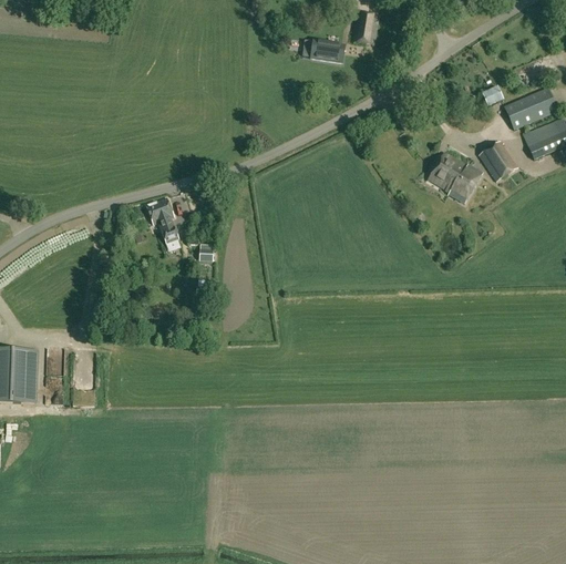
[(85,9),(88,0),(62,0),(62,3),(85,9)]
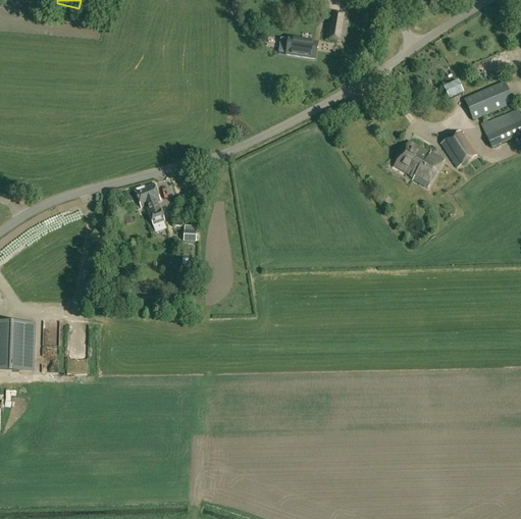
[(344,40),(348,12),(327,10),(323,37),(344,40)]
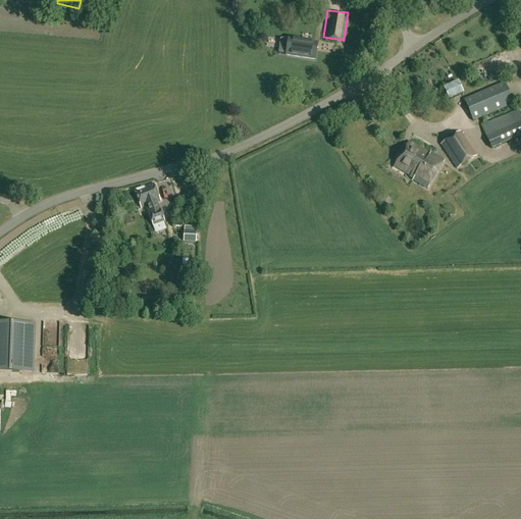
[(314,56),(316,41),(288,37),(285,52),(314,56)]
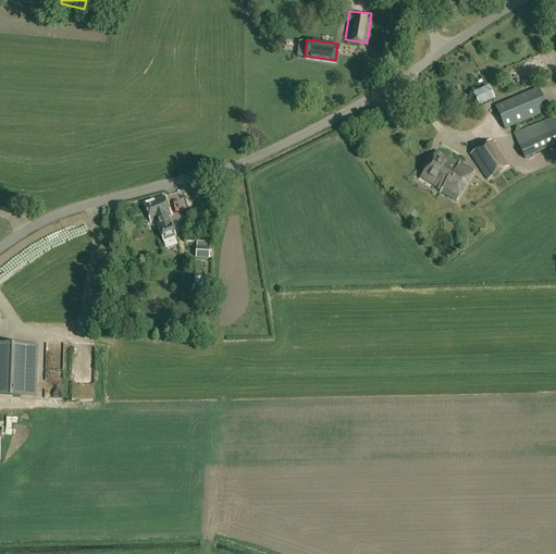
[(504,126),(547,108),(538,84),(494,103),(504,126)]
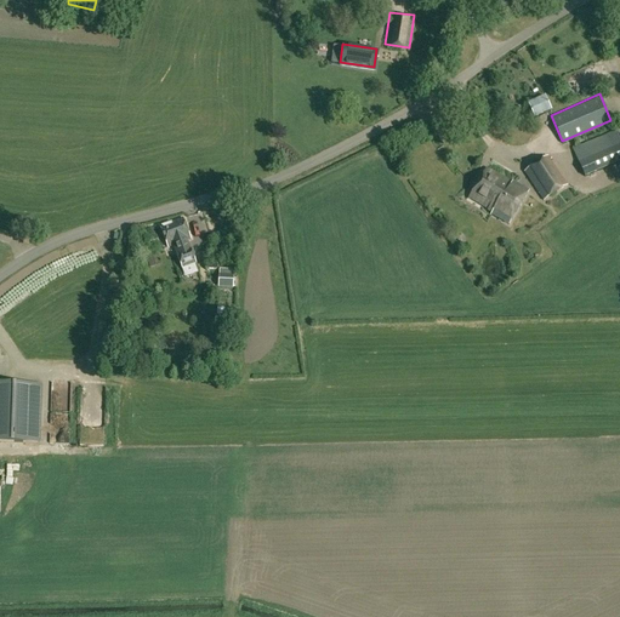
[(529,102),(533,112),(549,106),(545,96),(529,102)]
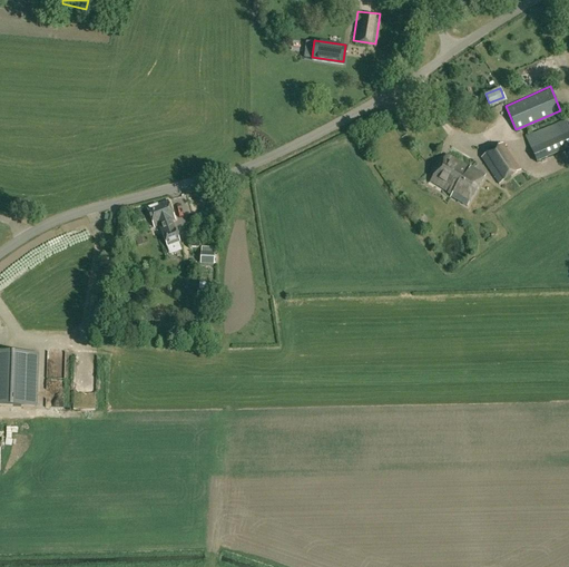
[(536,159),(568,145),(568,125),(565,116),(525,134),(536,159)]
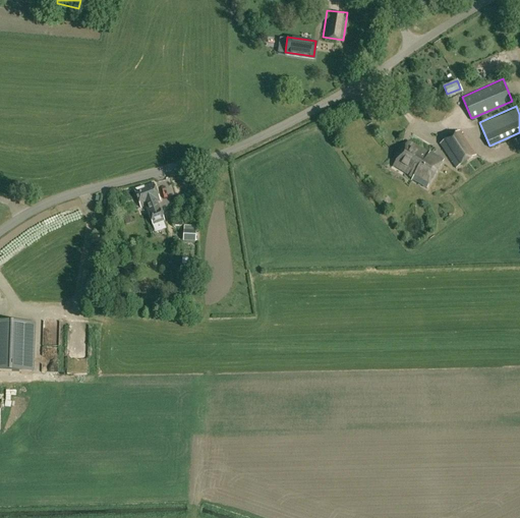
[(458,128),(439,141),(455,166),(474,153),(458,128)]
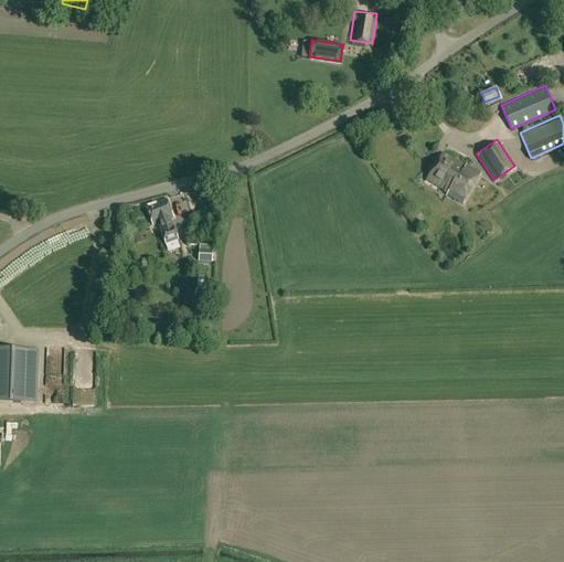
[(442,151),(425,178),(426,178),(443,188),(444,187),(447,189),(446,192),(461,202),(480,171),(465,162),(465,163),(442,151)]
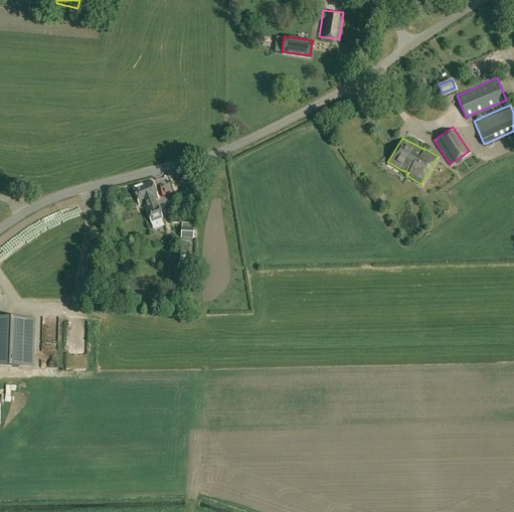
[(172,176),(160,177),(161,196),(174,195),(172,176)]
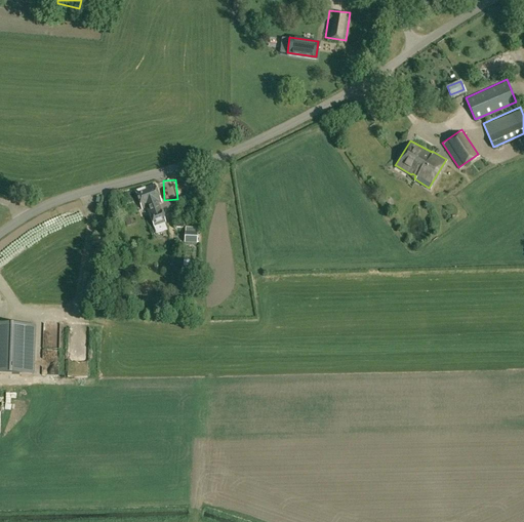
[(157,200),(160,199),(154,182),(134,189),(140,206),(145,205),(153,225),(164,221),(157,200)]
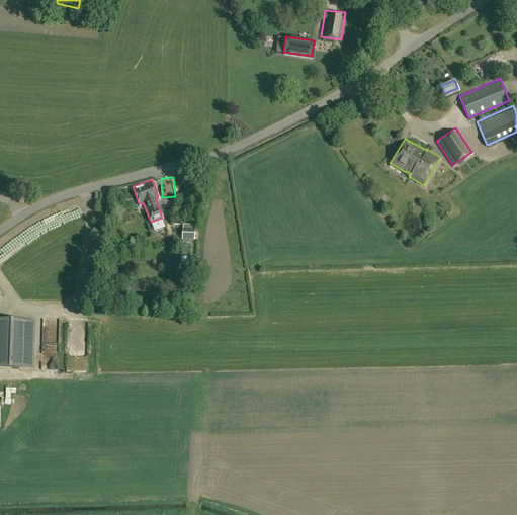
[(181,238),(193,238),(194,223),(182,223),(182,226),(181,226),(181,238)]
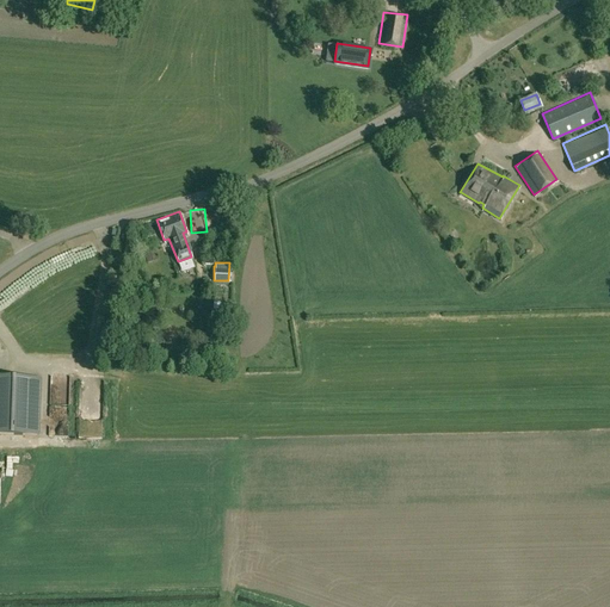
[(0,431),(37,433),(39,376),(0,373),(0,431)]
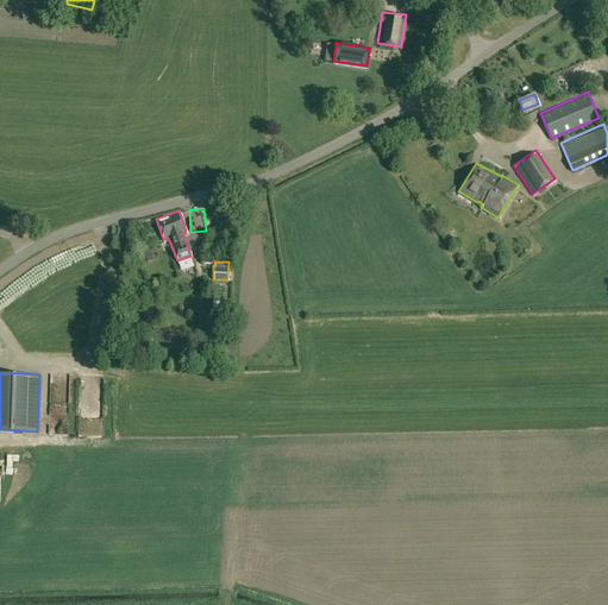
[(68,416),(69,404),(54,403),(52,414),(68,416)]
